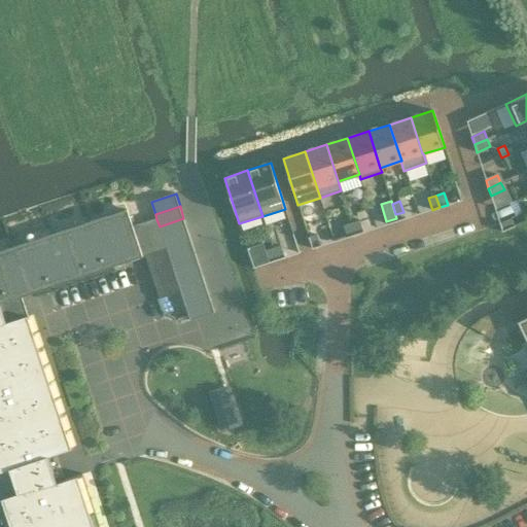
[(127,209),(0,251),(0,303),(22,295),(145,256),(167,249),(163,238),(160,226),(156,219),(133,226),(127,209)]
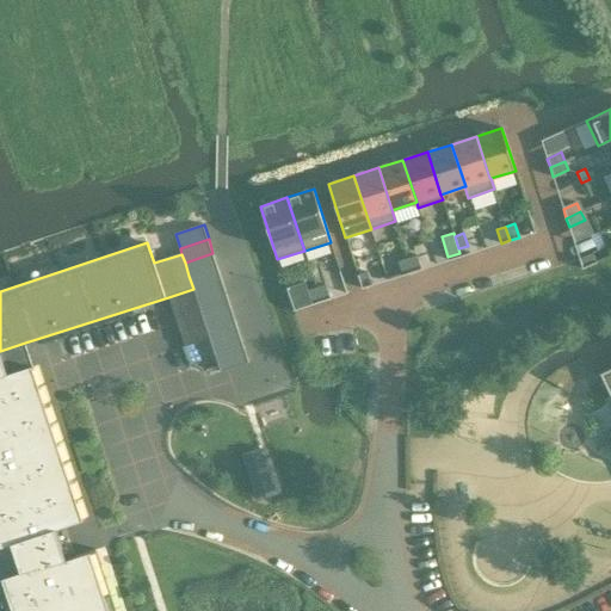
[(213,253),(185,263),(189,276),(217,266),(213,253)]
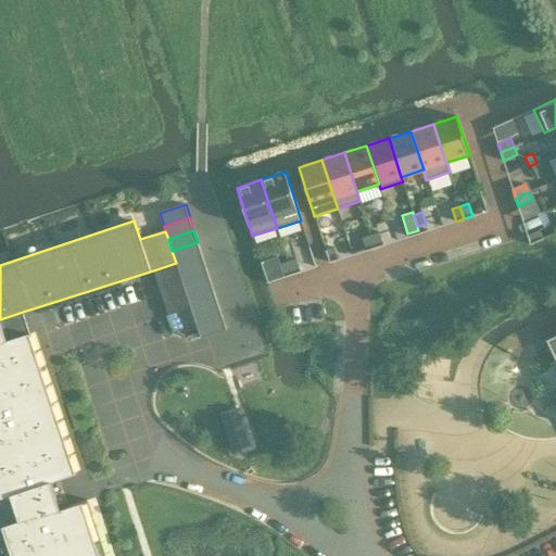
[(530,244),(543,239),(539,230),(527,236),(530,244)]
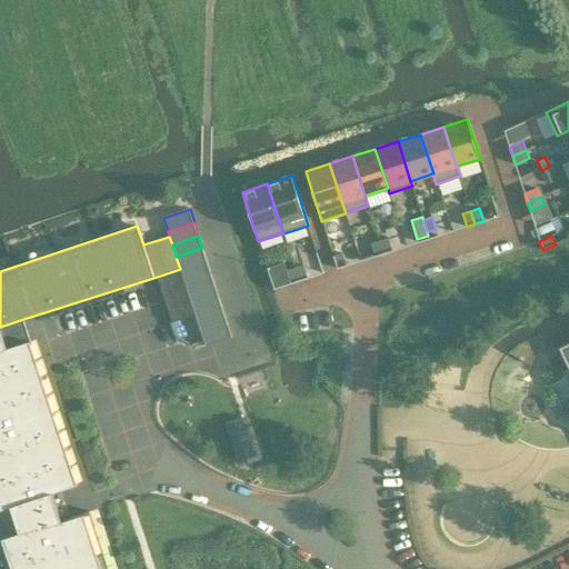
[(388,238),(379,240),(383,253),(392,251),(388,238)]
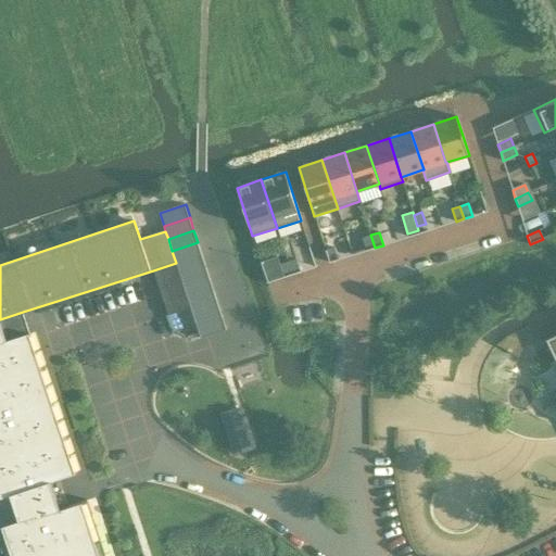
[(375,248),(370,235),(363,238),(367,251),(375,248)]
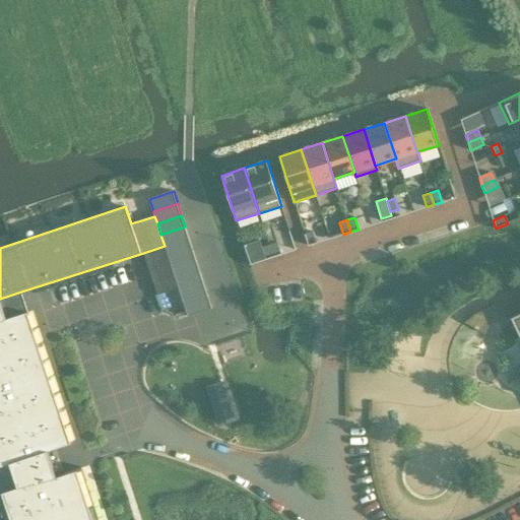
[(185,226),(160,235),(165,246),(165,247),(189,239),(185,226)]
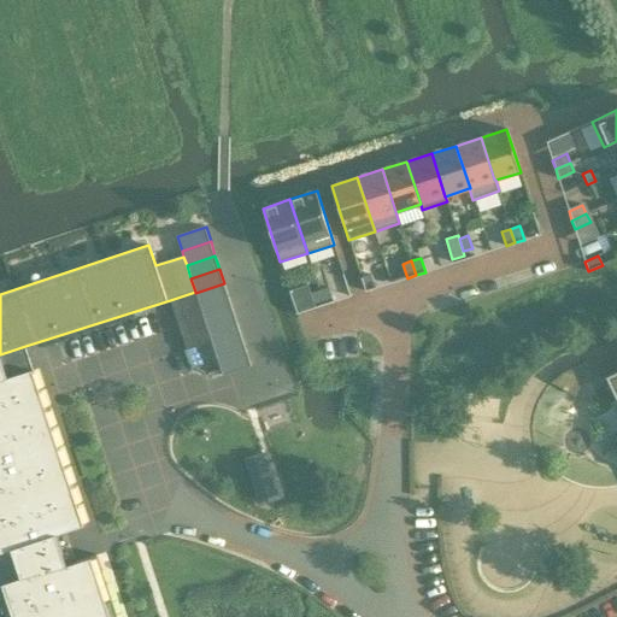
[(362,277),(360,277),(365,292),(376,288),(371,275),(362,277)]
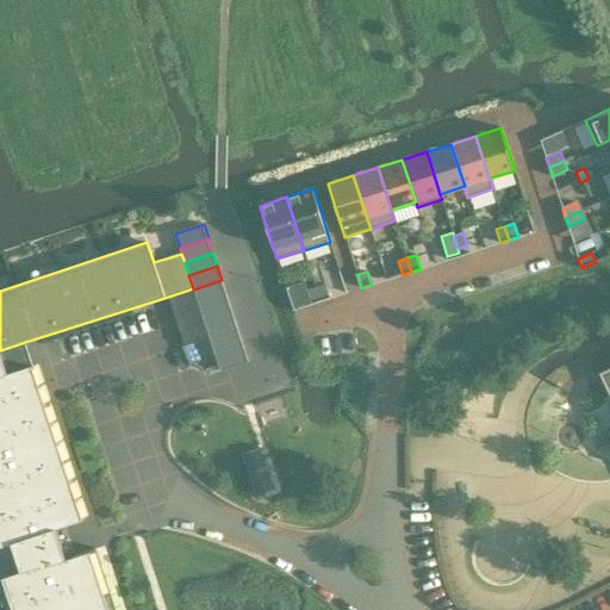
[(222,280),(193,290),(198,303),(226,293),(222,280)]
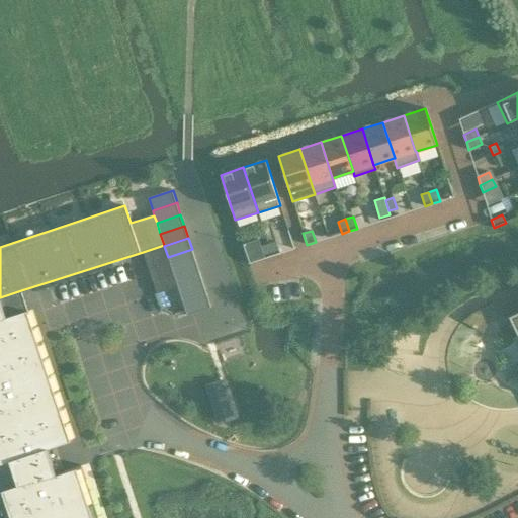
[(275,241),(268,244),(272,256),(279,253),(275,241)]
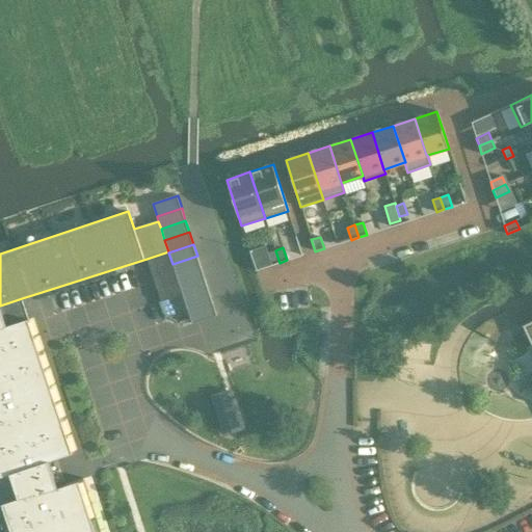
[(280,263),(275,250),(267,253),(271,265),(280,263)]
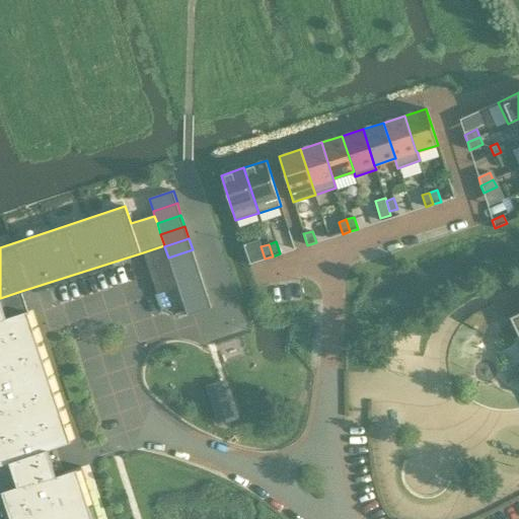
[(164,245),(143,252),(157,294),(178,287),(176,281),(172,269),(168,257),(164,246),(164,245)]
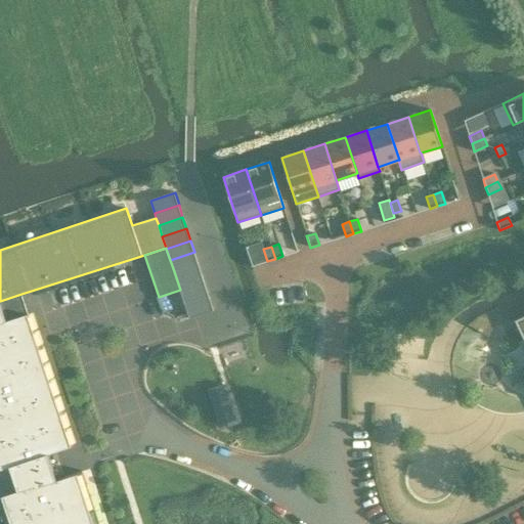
[(194,252),(170,260),(174,271),(198,264),(194,252)]
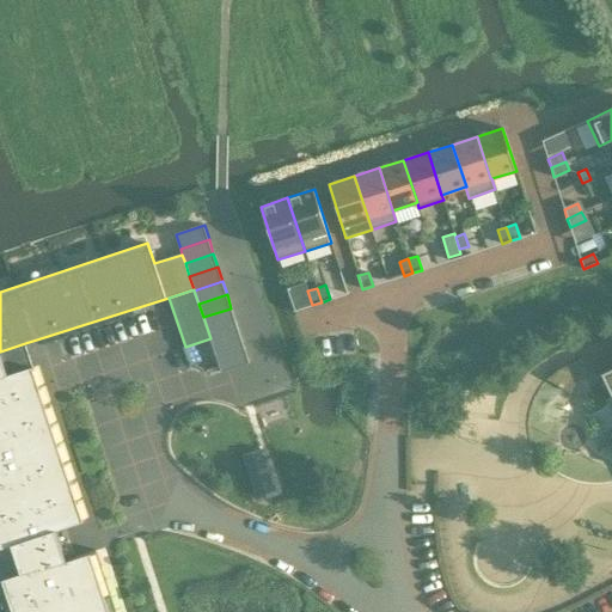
[(231,308),(203,317),(208,331),(236,322),(231,308)]
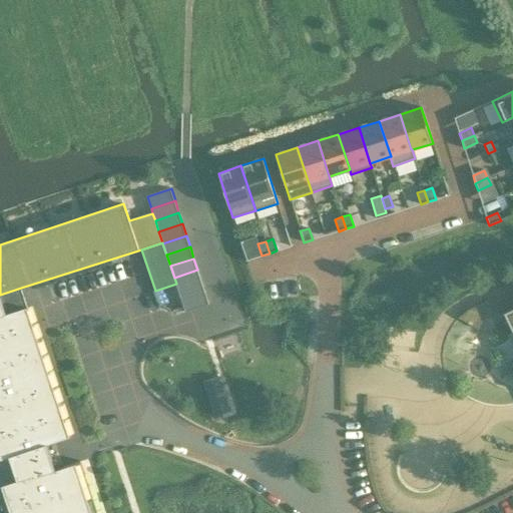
[(197,270),(174,278),(176,284),(177,289),(201,282),(197,270)]
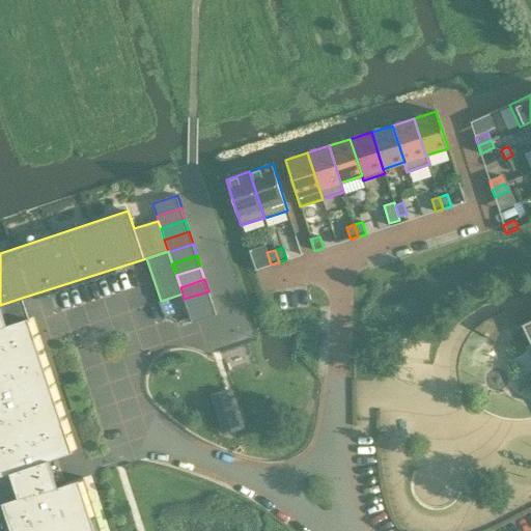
[(208,291),(184,299),(188,311),(213,303),(208,291)]
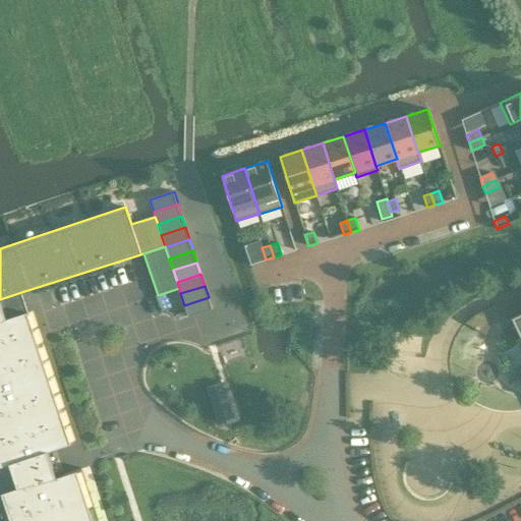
[(0,466),(9,463),(12,473),(52,461),(48,451),(71,444),(21,292),(0,299),(0,466)]
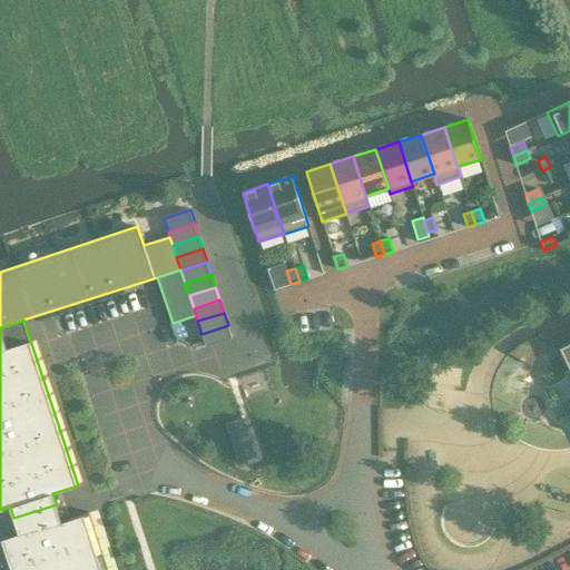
[(233,338),(228,325),(202,334),(206,347),(233,338)]
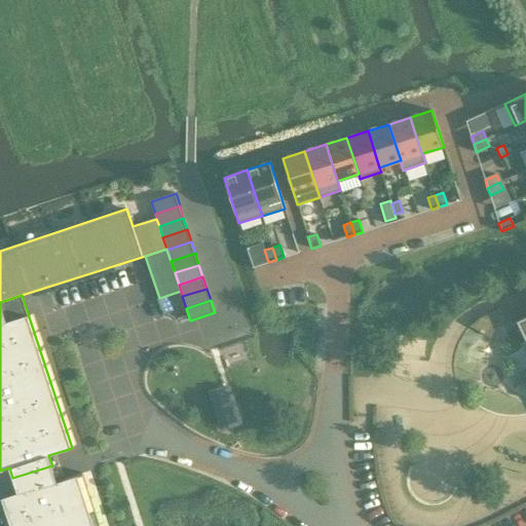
[(480,317),(471,326),(490,337),(495,327),(502,318),(503,316),(503,312),(501,310),(497,309),(483,315),(480,317)]
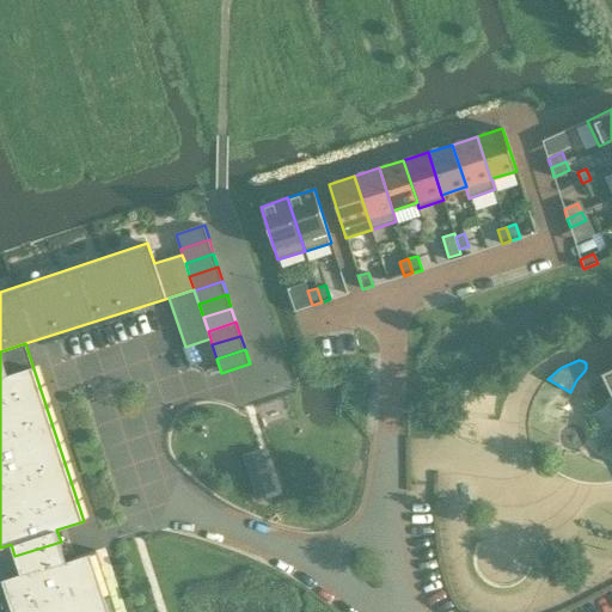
[(611,368),(601,373),(611,395),(611,368)]
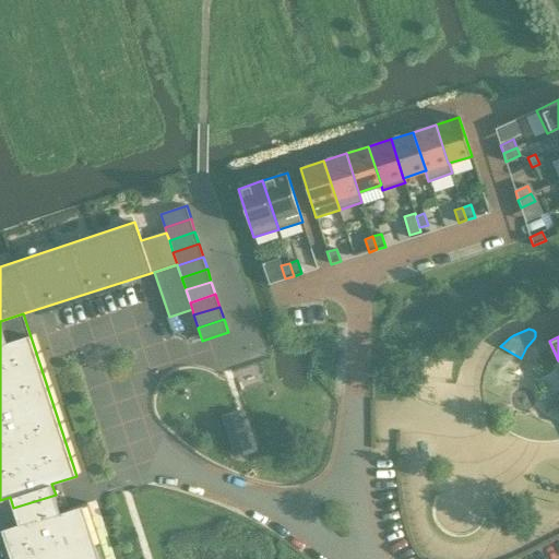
[(235,405),(218,411),(230,448),(247,442),(235,405)]
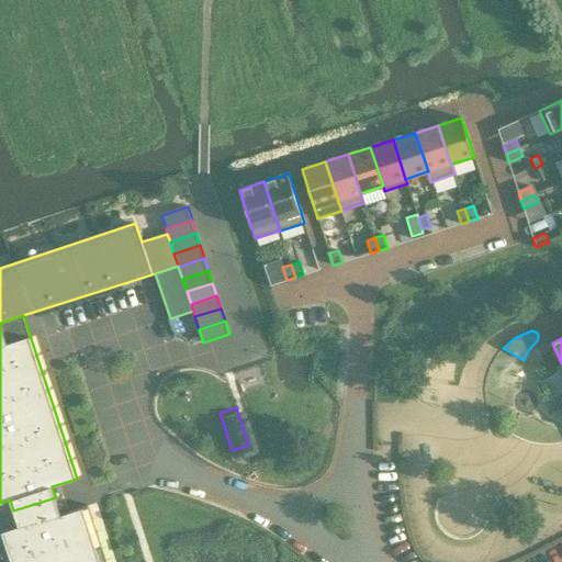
[(62,515),(56,497),(13,510),(19,526),(0,531),(0,543),(6,561),(107,561),(88,506),(62,515)]
